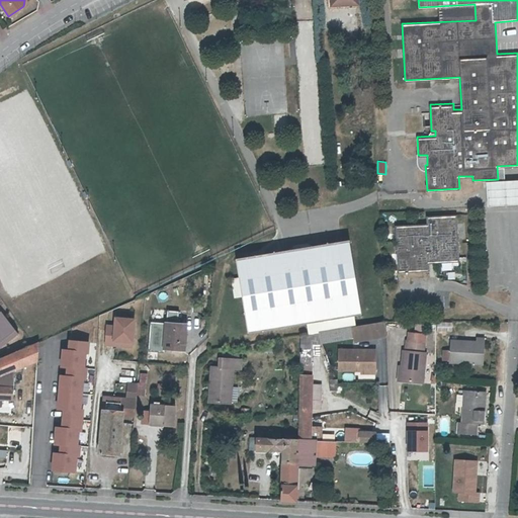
[(517,179),(488,181),(489,204),(517,202),(517,179)]
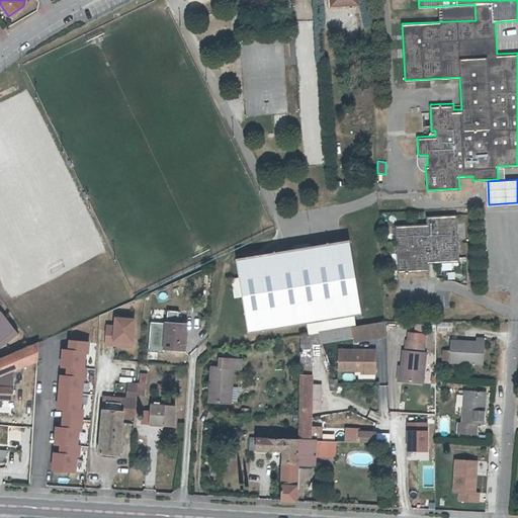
[(426,223),(395,225),(398,271),(429,270),(429,262),(459,260),(456,213),(426,216),(426,223)]
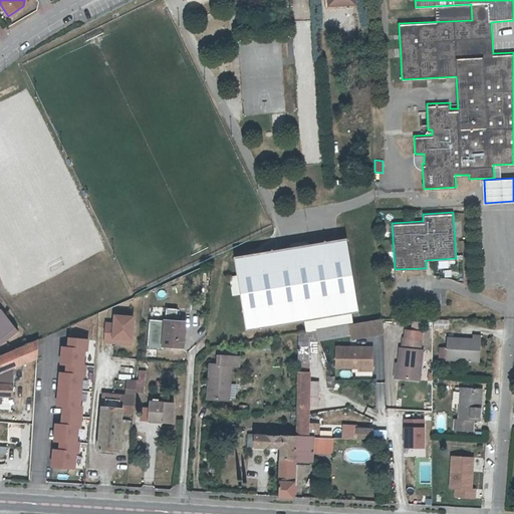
[(328,328),(350,325),(352,324),(354,324),(352,312),(358,311),(346,238),(237,257),(240,275),(232,276),(234,293),(242,292),(248,329),(326,317),(328,328)]
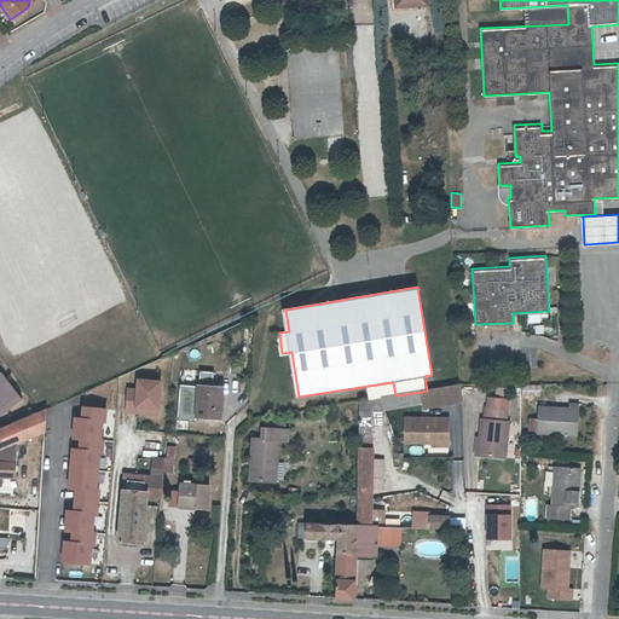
[(0,409),(18,397),(0,370),(0,409)]
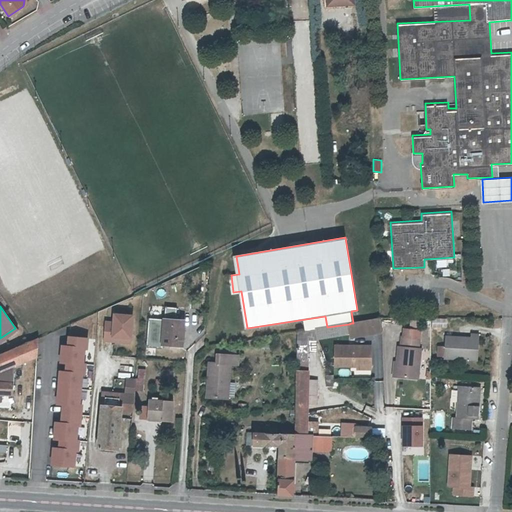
[(103,319),(102,341),(130,343),(133,312),(111,311),(110,320),(103,319)]
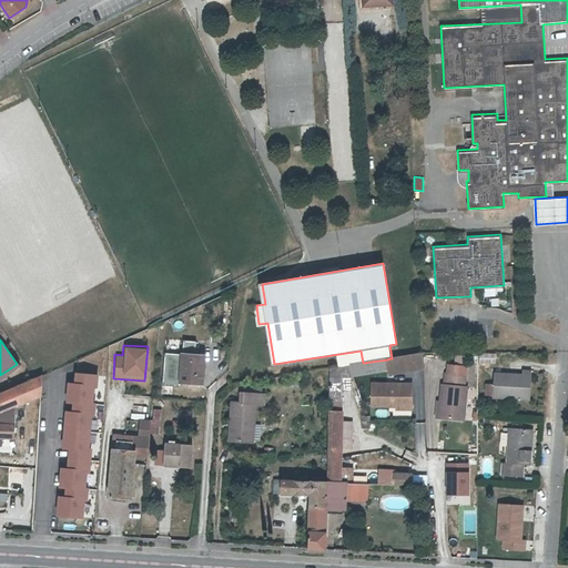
[(478,352),(477,363),(495,363),(496,353),(478,352)]
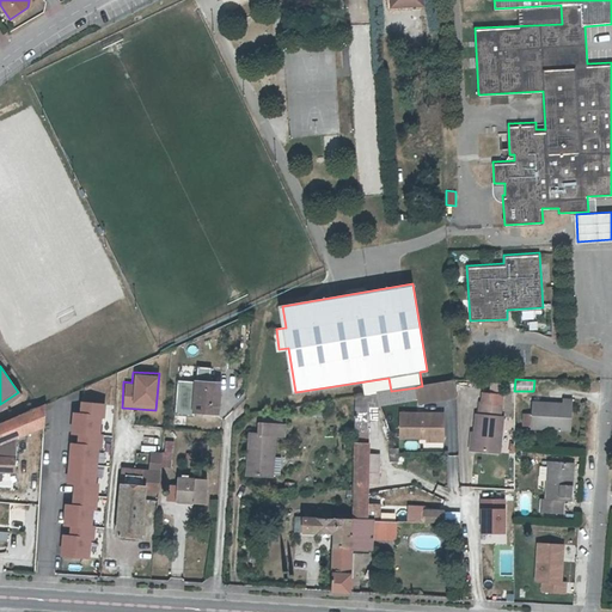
[(199,381),(196,410),(220,411),(222,384),(199,381)]
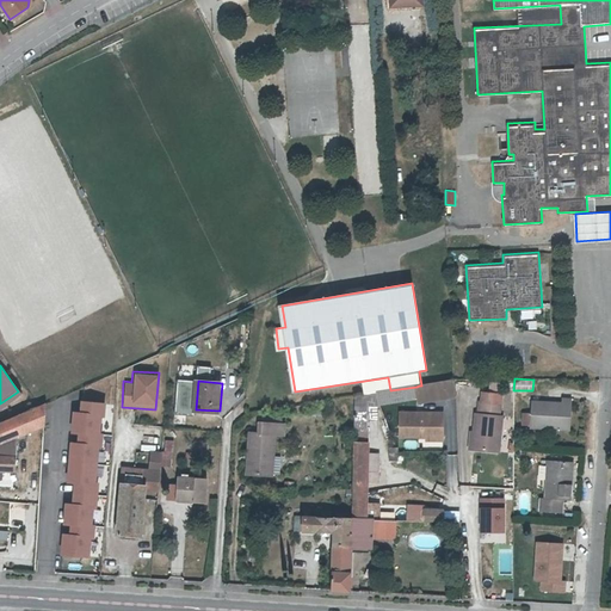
[(390,390),(378,393),(380,405),(417,397),(418,402),(454,396),(454,381),(421,386),(419,386),(417,387),(390,390)]
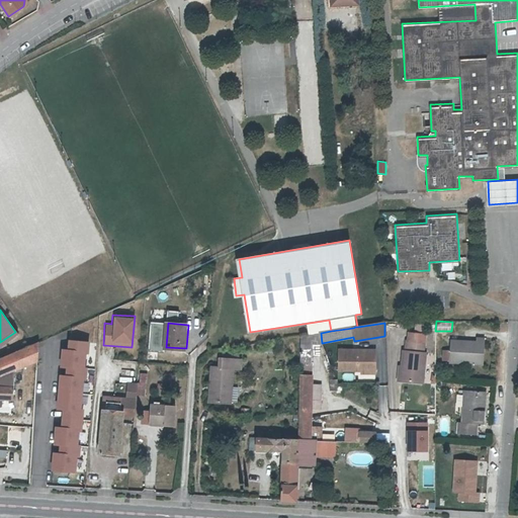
[(415,331),(423,331),(423,323),(414,323),(415,331)]
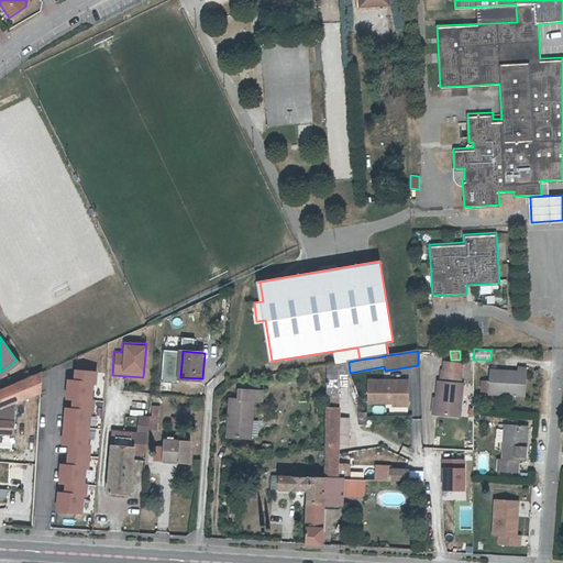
[(339,363),(339,375),(350,375),(350,373),(349,362),(339,363)]
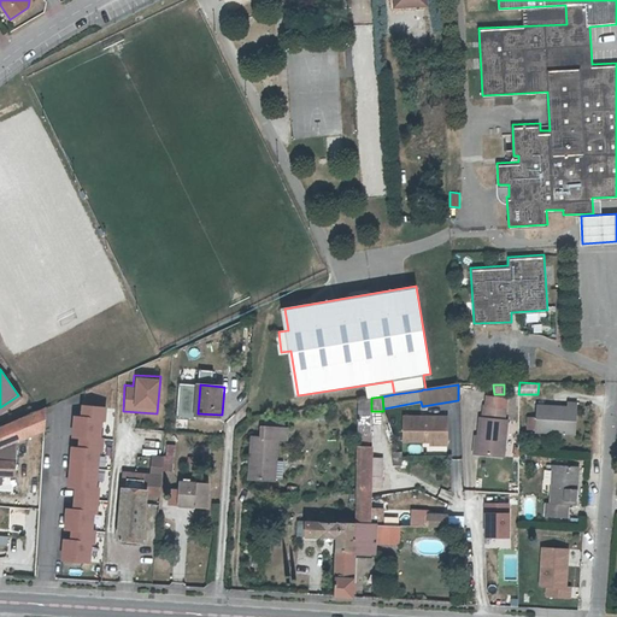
[(359,400),(357,487),(357,498),(371,497),(371,487),(382,487),(382,462),(382,450),(370,450),(370,446),(371,419),(371,411),(371,398),(359,400)]
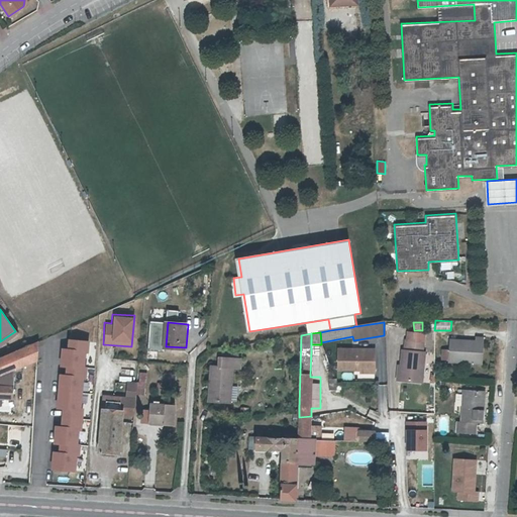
[(401,382),(424,384),(426,354),(424,353),(425,334),(409,333),(409,342),(406,342),(405,352),(403,352),(401,382)]
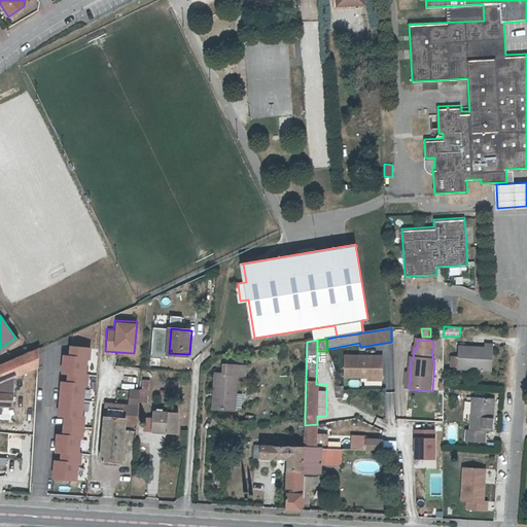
[(54,430),(50,478),(79,480),(89,345),(67,344),(67,353),(60,352),(56,415),(61,416),(60,431),(54,430)]
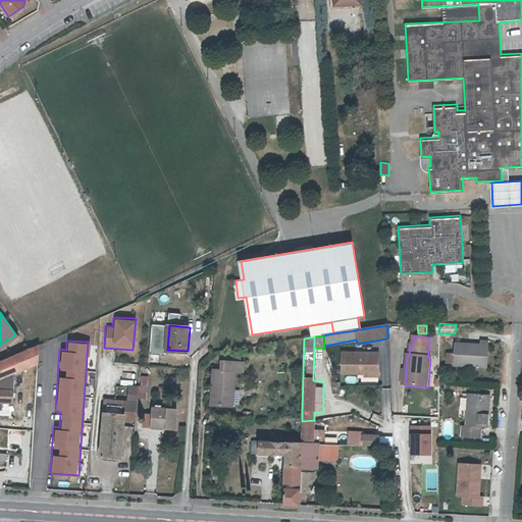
[(455,352),(454,363),(454,365),(487,367),(489,341),(480,341),(480,344),(455,343),(455,352)]
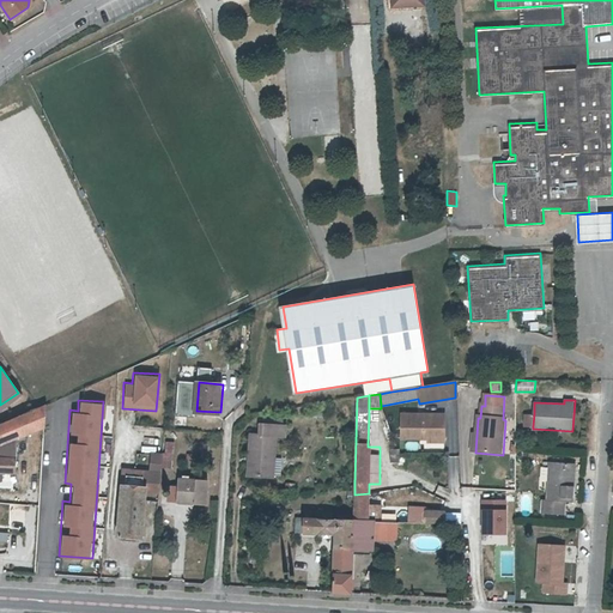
[(18,441),(46,431),(48,406),(0,425),(0,480),(0,481),(2,479),(4,473),(16,473),(18,441)]
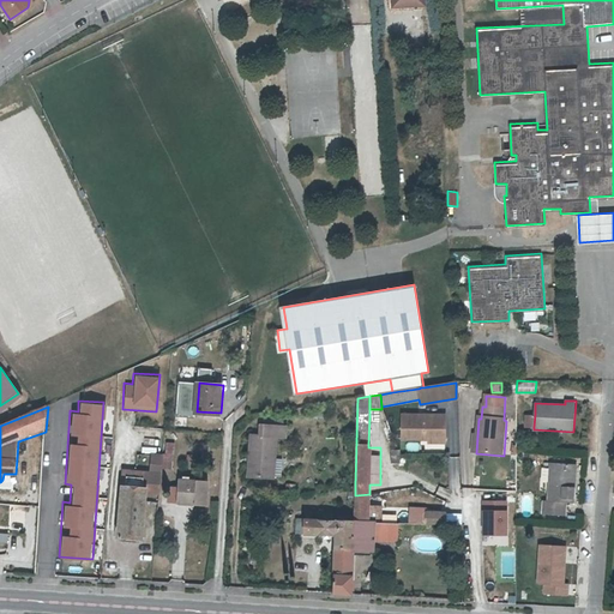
[(534,427),(535,414),(527,413),(524,427),(534,427)]
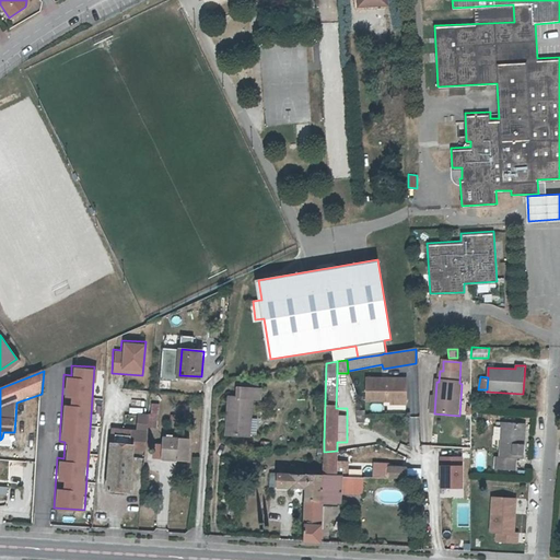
[(365,403),(383,403),(383,399),(389,399),(389,405),(405,405),(405,380),(365,381),(365,403)]
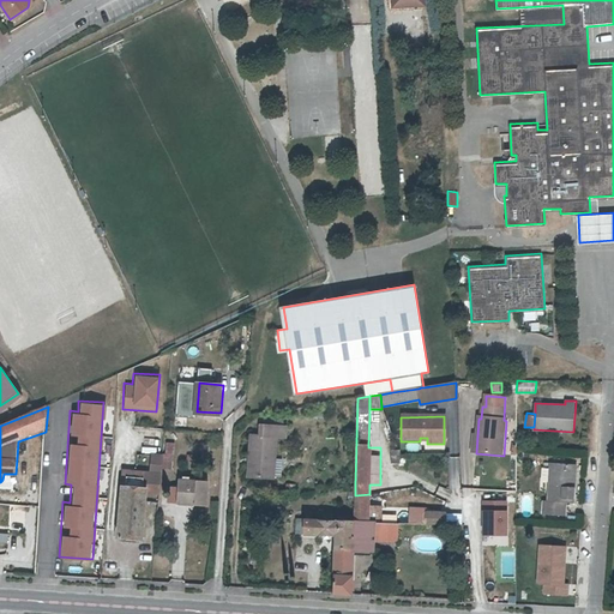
[(252,435),(250,479),(274,480),(276,438),(252,435)]
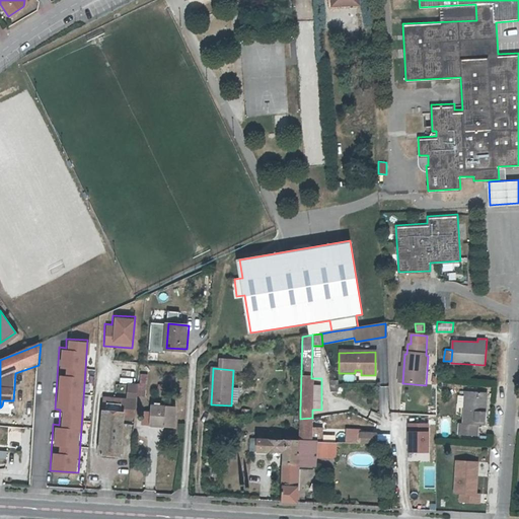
[(101,454),(121,456),(125,417),(136,418),(139,386),(131,385),(129,400),(105,398),(101,454)]
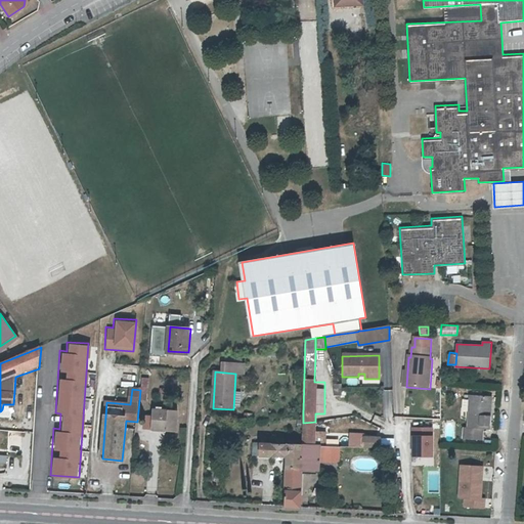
[(487,410),(488,396),(470,395),(468,426),(464,426),(463,437),(482,439),(483,428),(490,429),(491,410),(490,410),(487,410)]
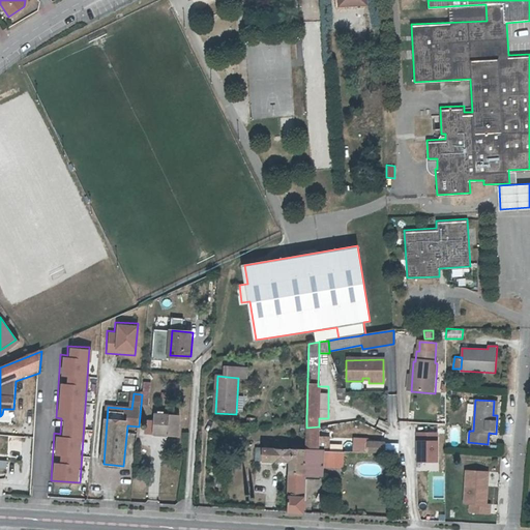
[(168,434),(168,436),(177,436),(179,413),(169,412),(168,414),(153,412),(151,432),(168,434)]
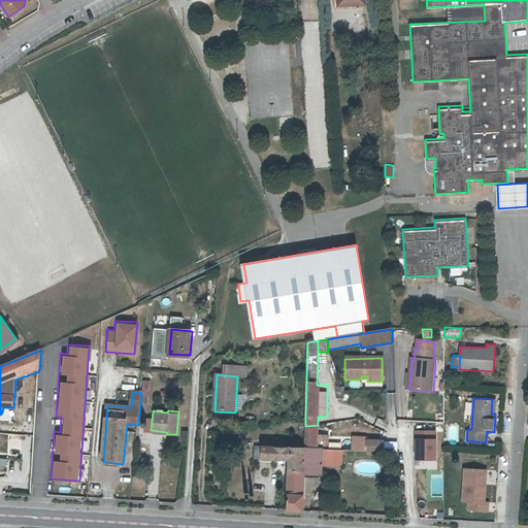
[(305,426),(305,447),(304,450),(317,451),(318,440),(318,437),(318,425),(305,426)]
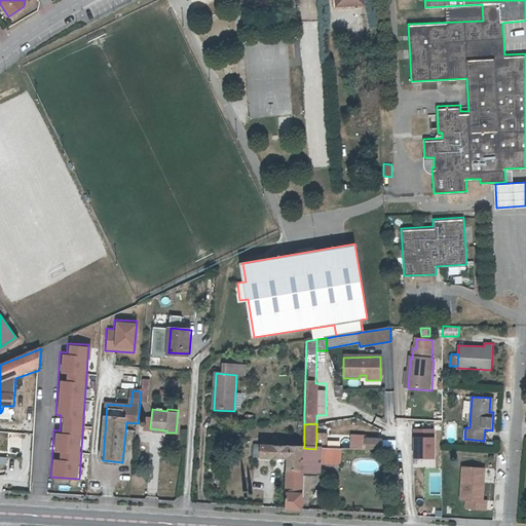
[(421,457),(422,466),(435,465),(433,426),(410,427),(411,458),(421,457)]
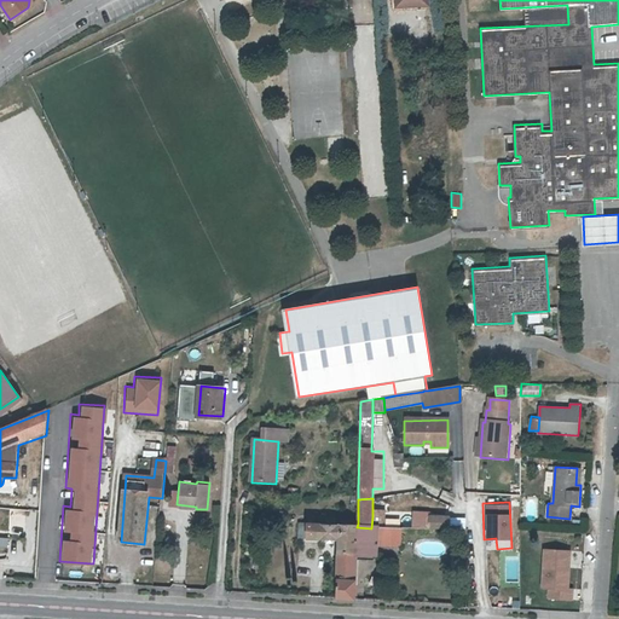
[(383,513),(372,513),(372,516),(371,528),(376,528),(383,528),(383,513)]
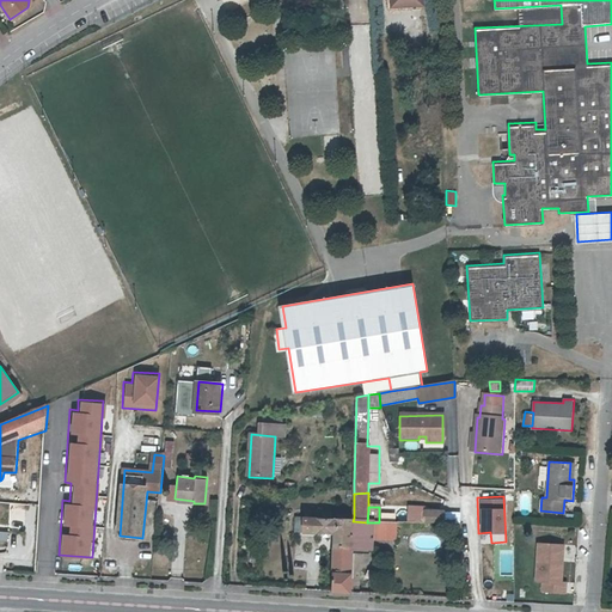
[(410,508),(409,524),(424,524),(426,513),(426,509),(410,508)]
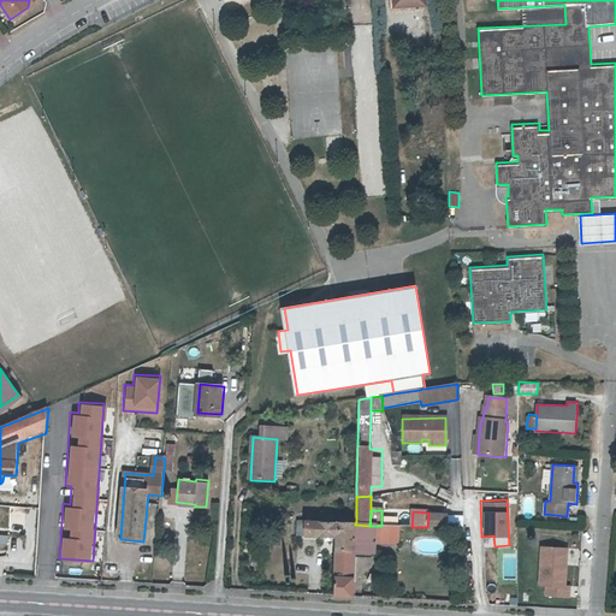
[(320,520),(308,519),(308,535),(338,537),(338,550),(355,550),(355,525),(356,521),(336,520),(336,515),(320,513),(320,520)]
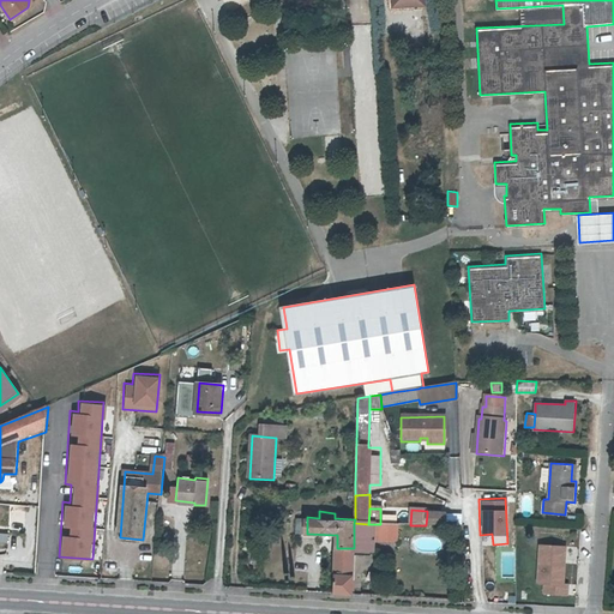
[(427,515),(426,525),(446,527),(446,515),(427,515)]
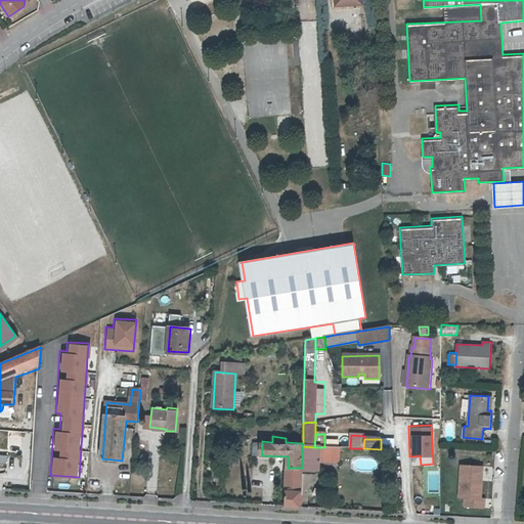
[(262,455),(262,441),(250,441),(250,454),(262,455)]
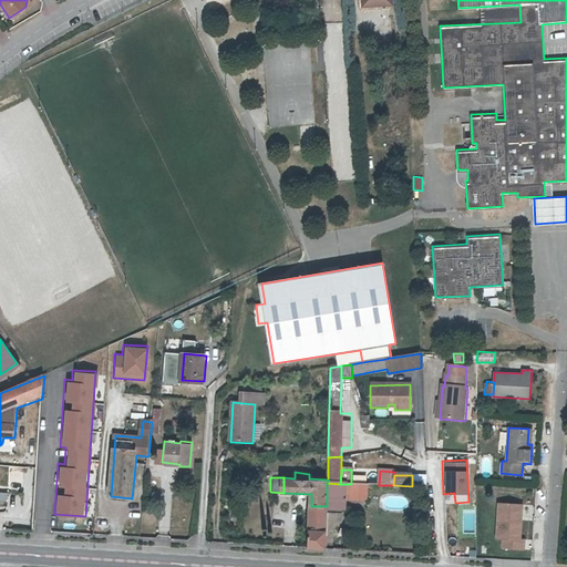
[(344,484),(340,484),(327,483),(327,506),(327,514),(343,514),(344,501),(344,484)]
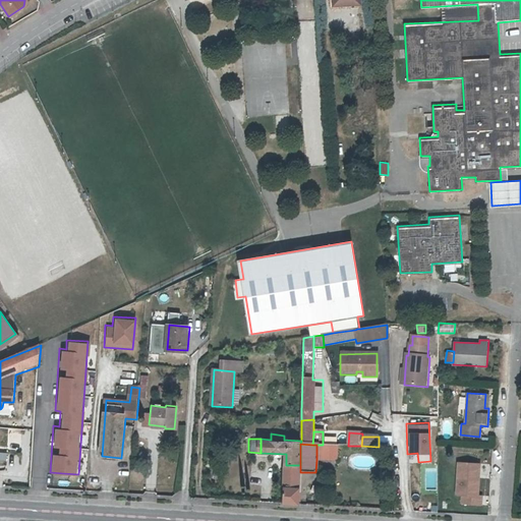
[(323,445),(316,445),(316,460),(337,460),(337,445),(323,445)]
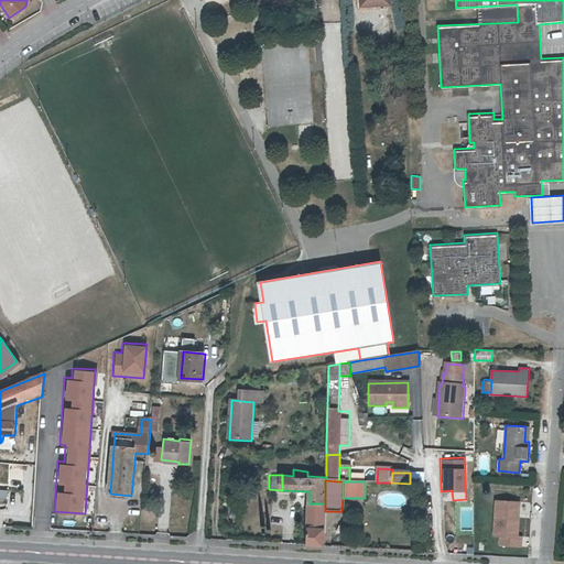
[(518,537),(519,517),(516,517),(516,502),(497,500),(495,537),(503,537),(503,546),(520,548),(522,537),(518,537)]
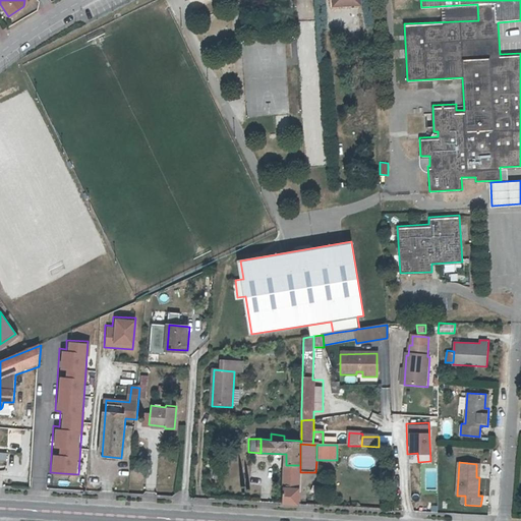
[(286,465),(284,503),(299,504),(300,472),(300,465),(286,465)]
